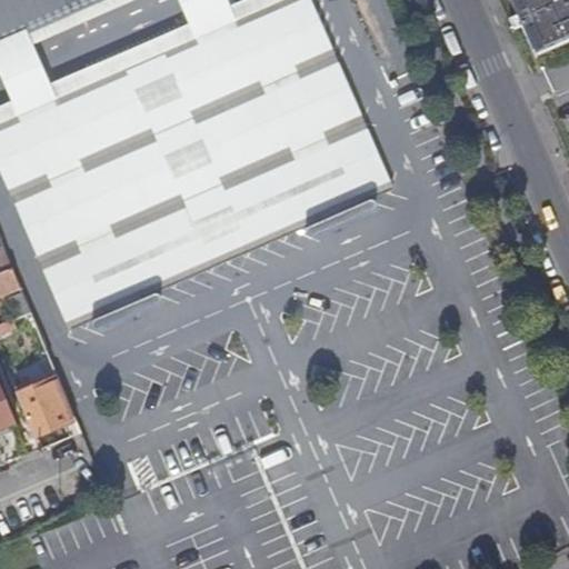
[(0,78),(2,85),(17,118),(0,125),(0,175),(71,333),(395,190),(309,0),(283,0),(235,21),(223,0),(107,0),(0,47),(0,78)]
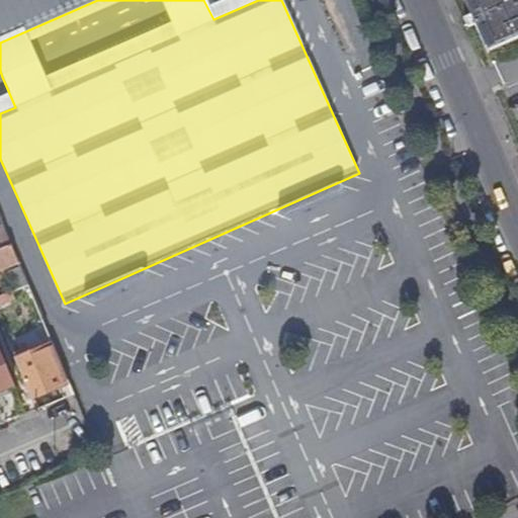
[(0,0),(0,42),(97,0),(0,0)]
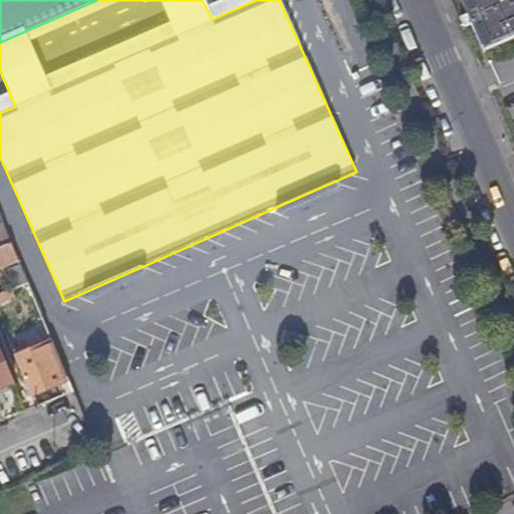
[(513,0),(458,0),(465,16),(461,18),(465,28),(470,26),(481,52),(513,37),(513,0)]
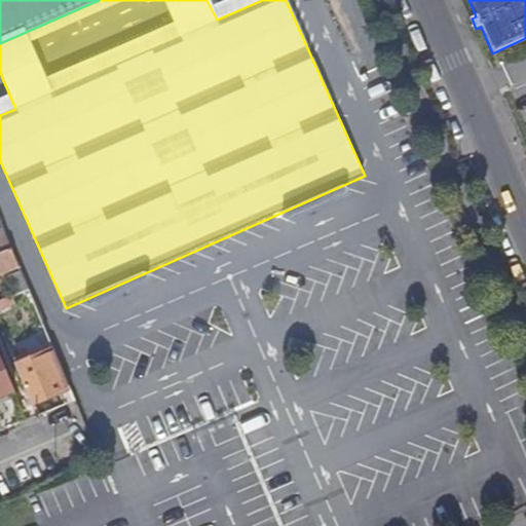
[(7,238),(3,230),(0,230),(0,274),(19,267),(7,238)]
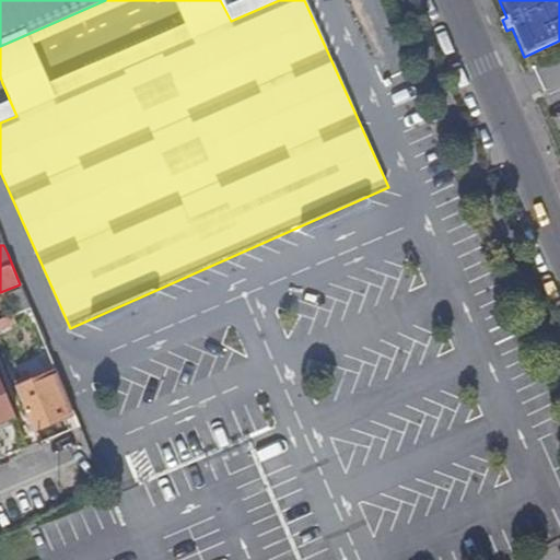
[(20,284),(6,290),(10,300),(24,294),(20,284)]
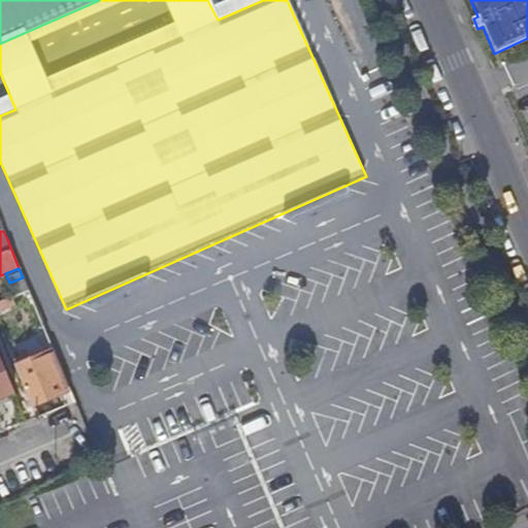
[(0,318),(18,311),(11,297),(0,302),(0,318)]
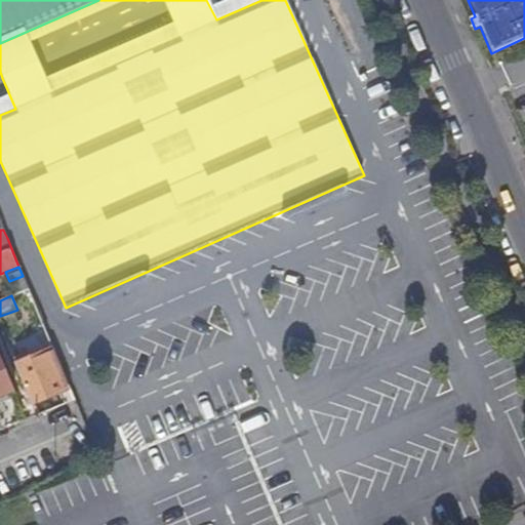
[(38,332),(44,330),(42,324),(36,326),(38,332)]
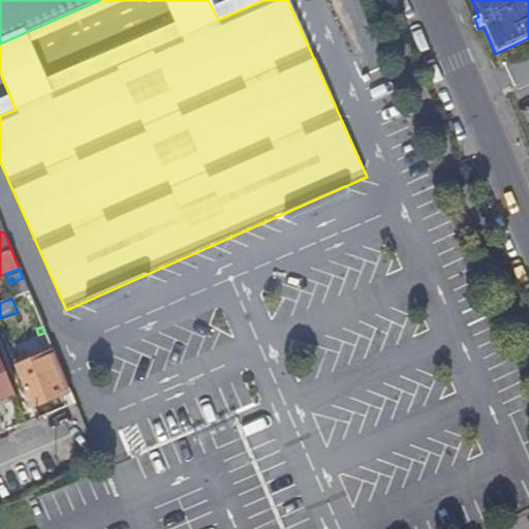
[(63,395),(45,353),(13,367),(31,408),(63,395)]
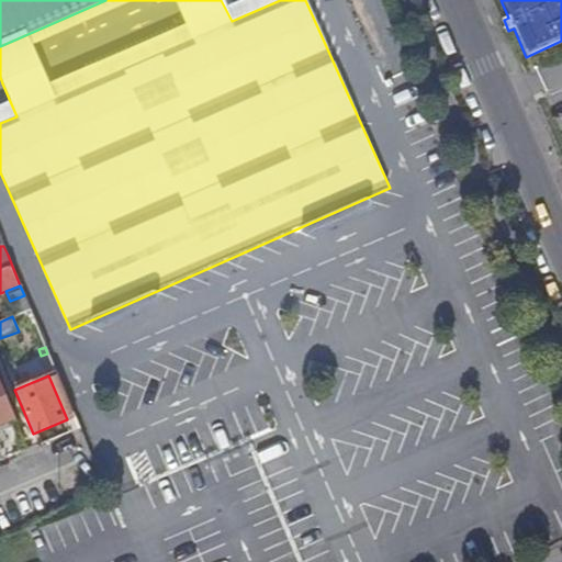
[(0,425),(17,419),(0,381),(0,425)]
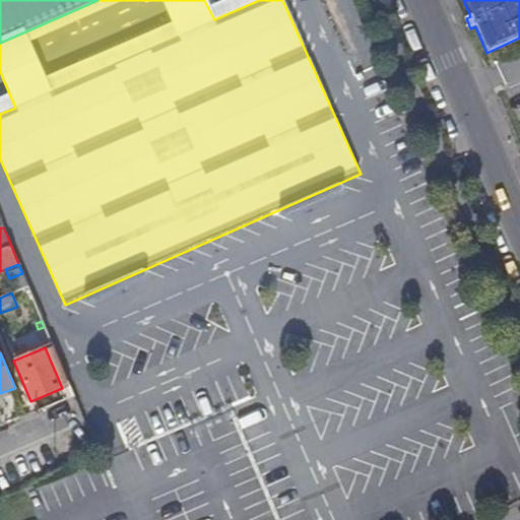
All buildings are outlined.
